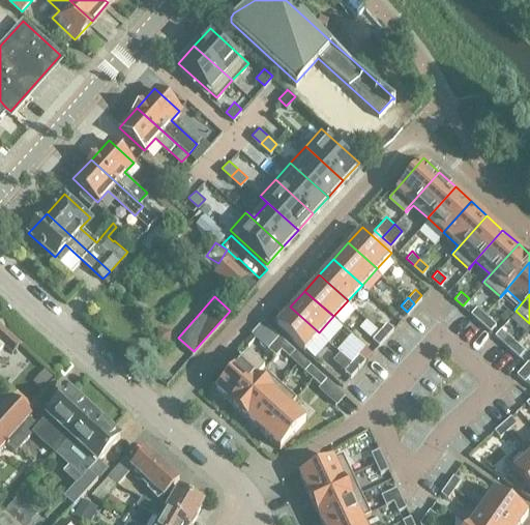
[(476,305),(470,312),(480,321),(487,314),(476,305)]
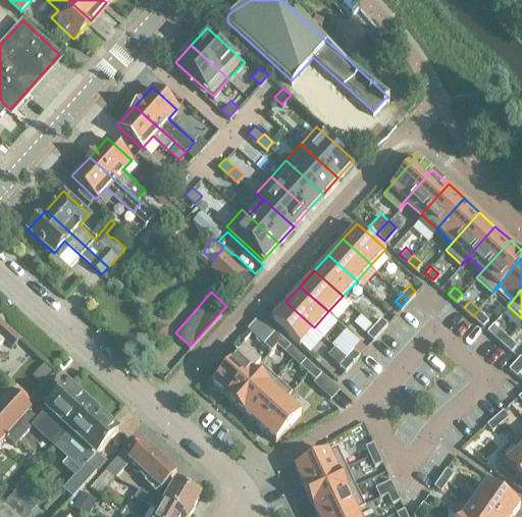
[(314,327),(285,302),(271,317),(300,343),(314,327)]
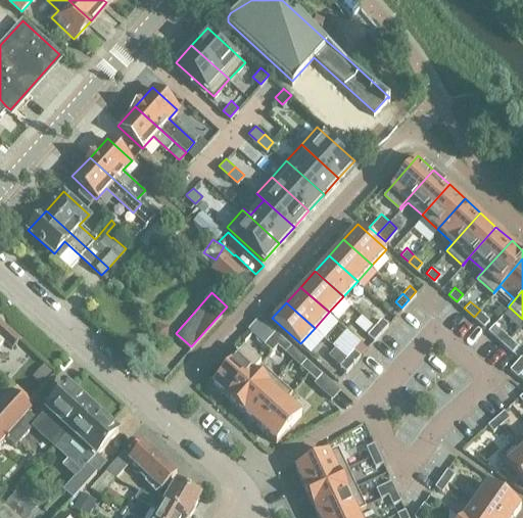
[(489,319),(480,310),(474,317),(483,325),(489,319)]
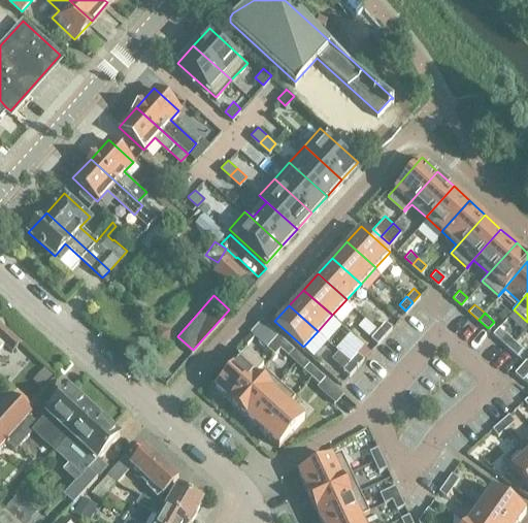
[(386,320),(377,328),(385,333),(392,326),(386,320)]
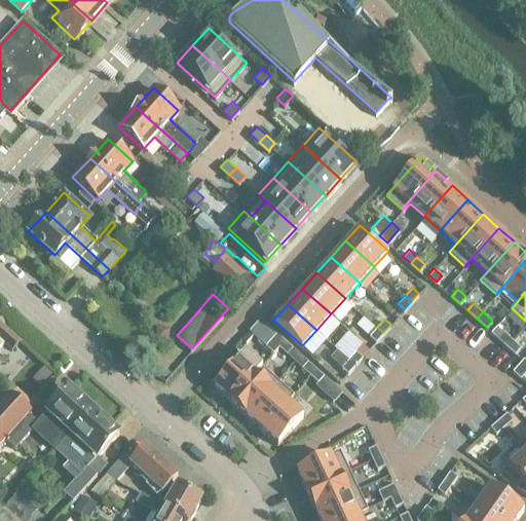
[(0,337),(14,350),(23,341),(0,321),(0,337)]
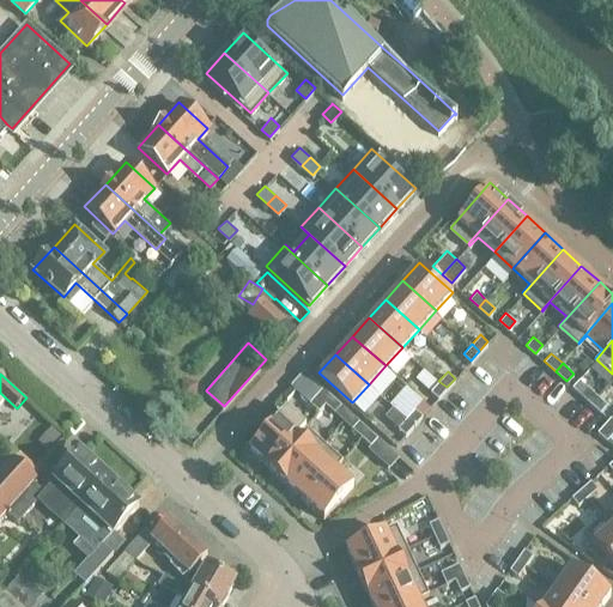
[(183,378),(182,392),(195,393),(196,380),(183,378)]
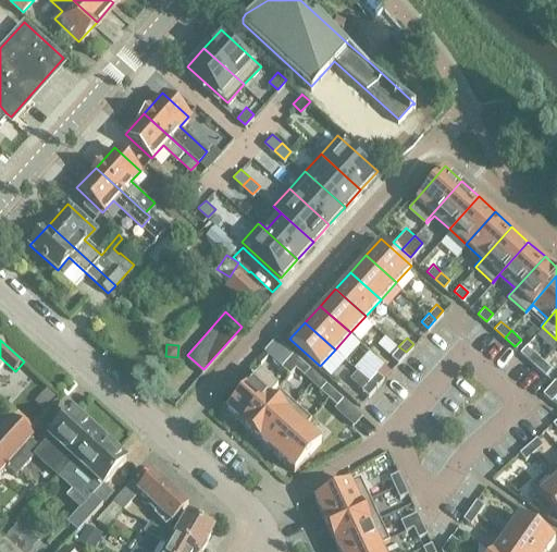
[(398,360),(406,352),(398,346),(391,355),(398,360)]
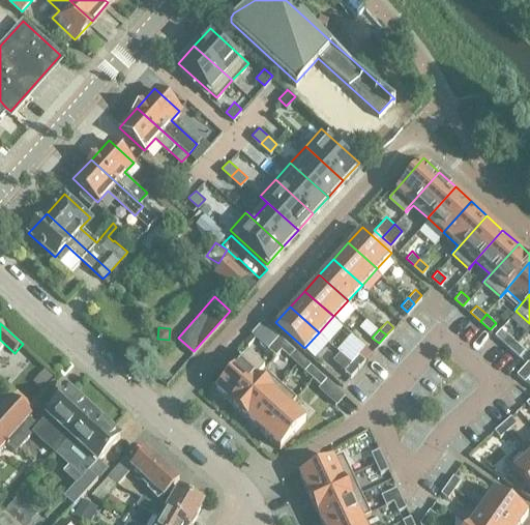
[(281,348),(287,341),(278,333),(267,347),(275,354),(281,348)]
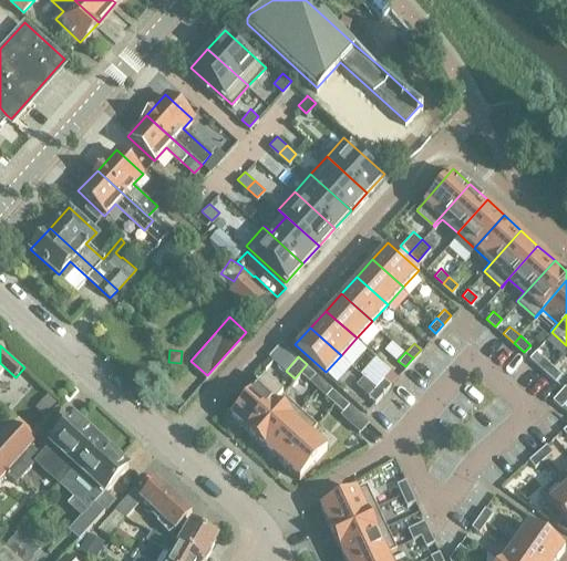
[(546,372),(553,364),(544,356),(537,364),(546,372)]
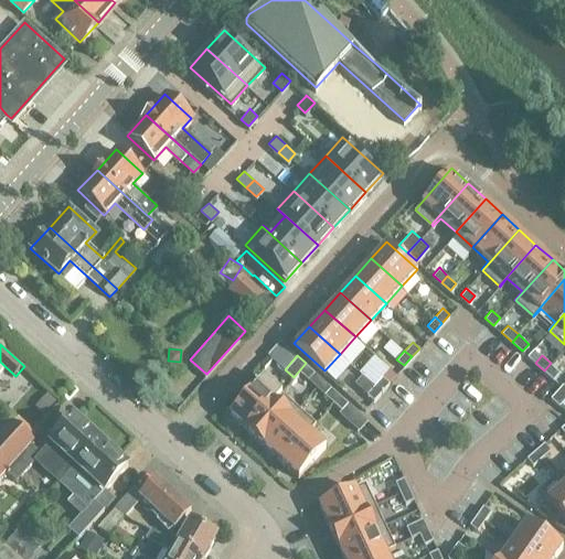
[(315,371),(306,363),(299,371),(308,378),(315,371)]
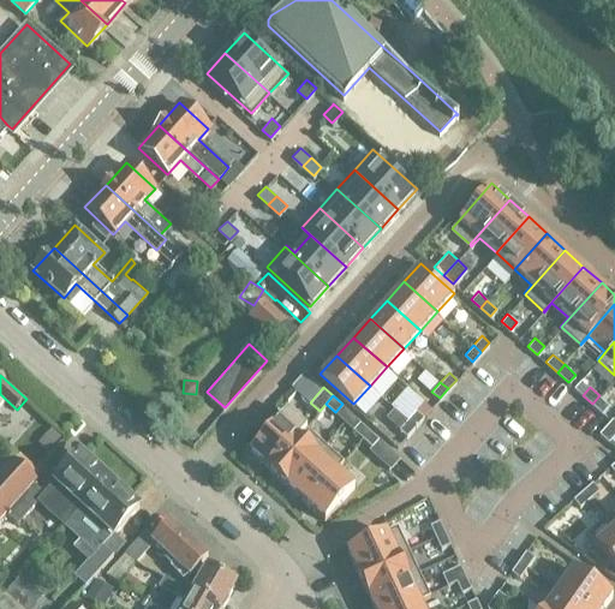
[(609,404),(599,395),(592,404),(602,412),(609,404)]
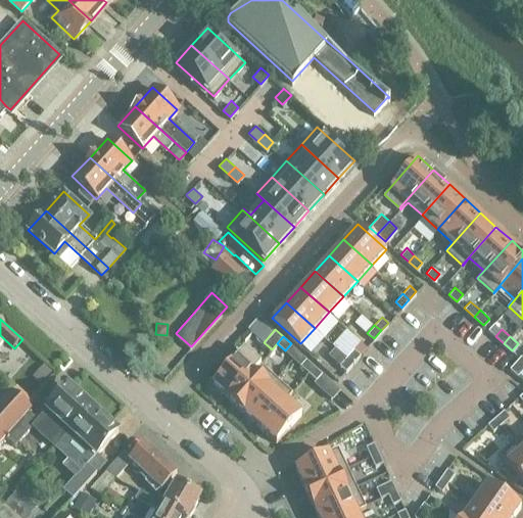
[(353,347),(346,356),(353,362),(361,354),(353,347)]
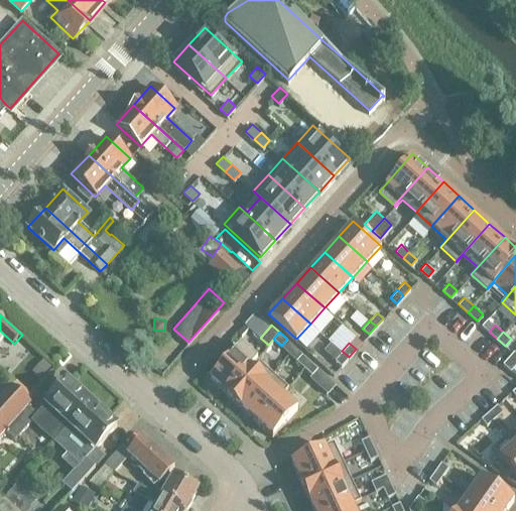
[(225,392),(256,357),(256,356),(250,363),(234,350),(210,378),(225,392)]
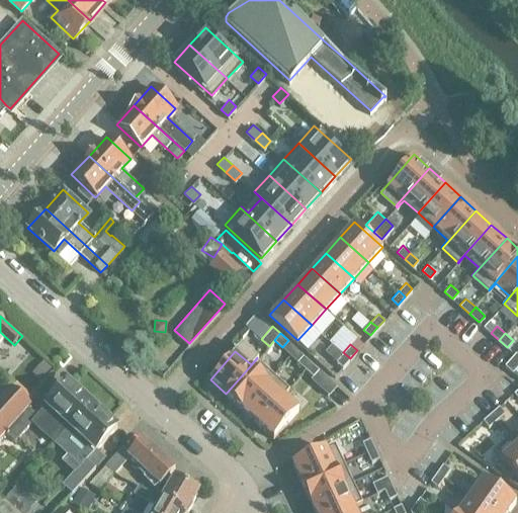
[(514,353),(505,363),(513,371),(517,364),(517,353),(516,351),(514,353)]
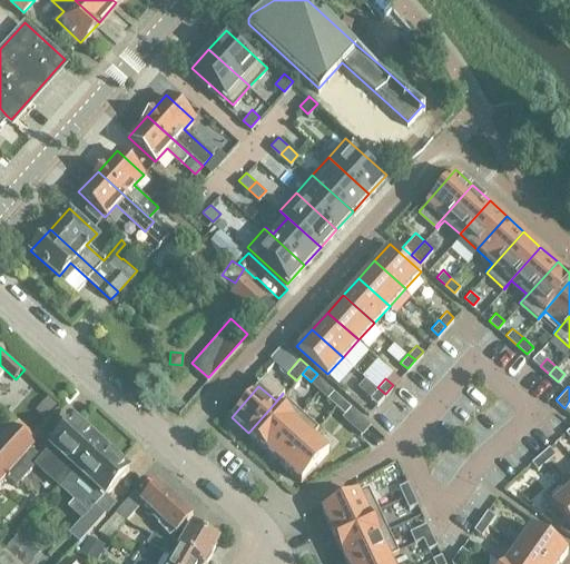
[(377,403),(385,394),(377,387),(370,396),(377,403)]
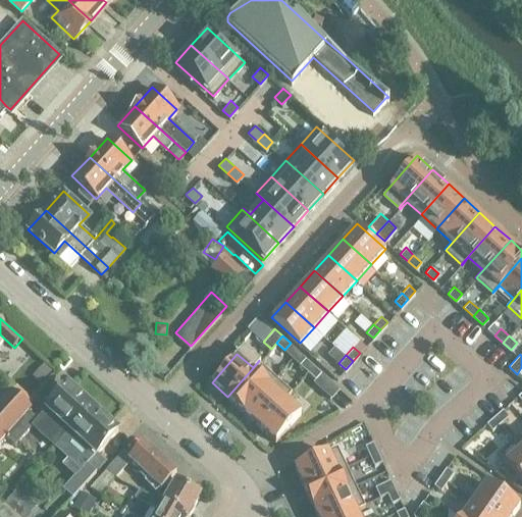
[(313,364),(305,357),(300,363),(308,370),(313,364)]
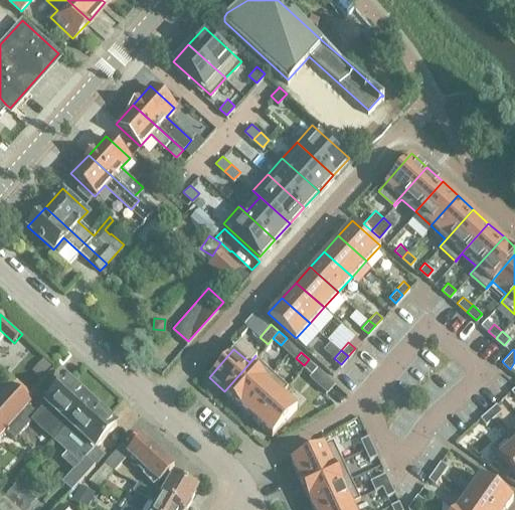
[(240,405),(272,370),(255,356),(224,391),(240,405)]
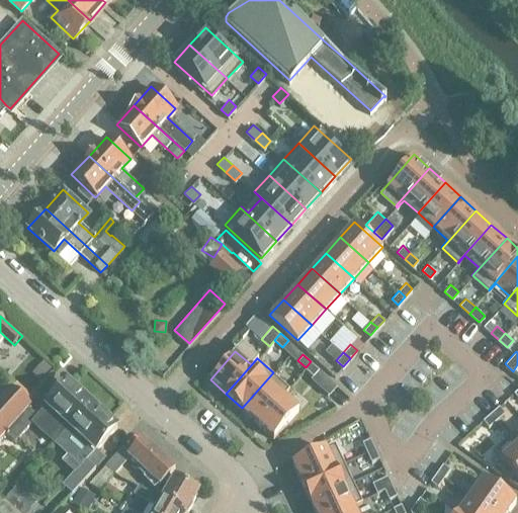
[(319,368),(311,361),(306,367),(313,374),(319,368)]
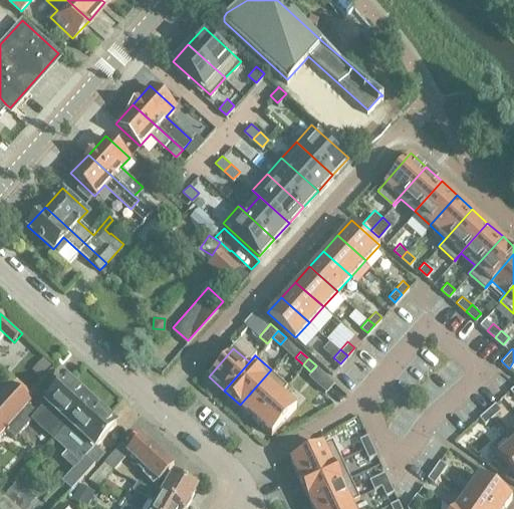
[(255,419),(287,384),(271,369),(240,405),(255,419)]
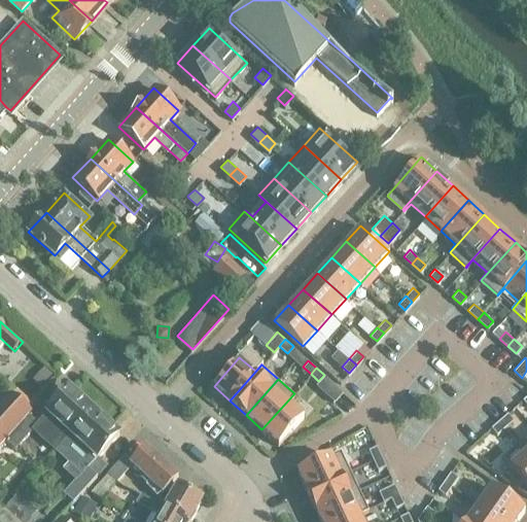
[(69,387),(46,412),(45,411),(37,419),(29,412),(5,438),(14,447),(32,427),(54,449),(69,432),(92,409),(69,387)]
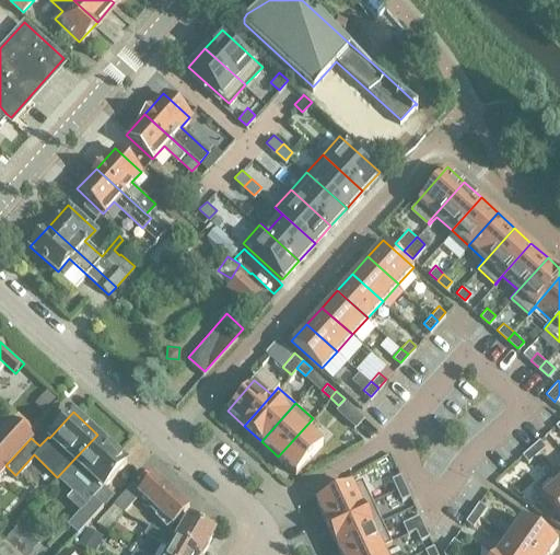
[(14,416),(0,430),(0,442),(14,454),(33,434),(14,416)]
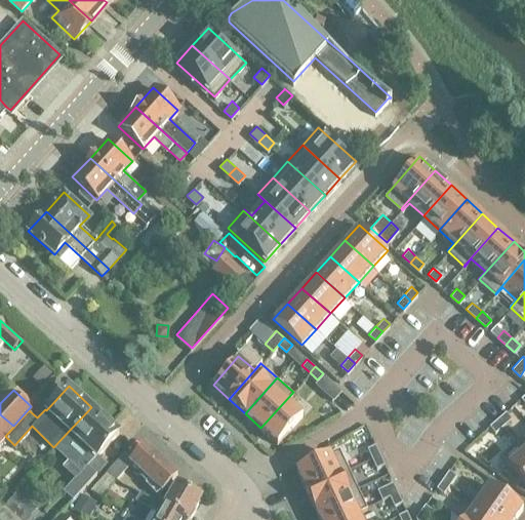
[(277,442),(303,413),(287,399),(293,392),(260,428),(277,442)]
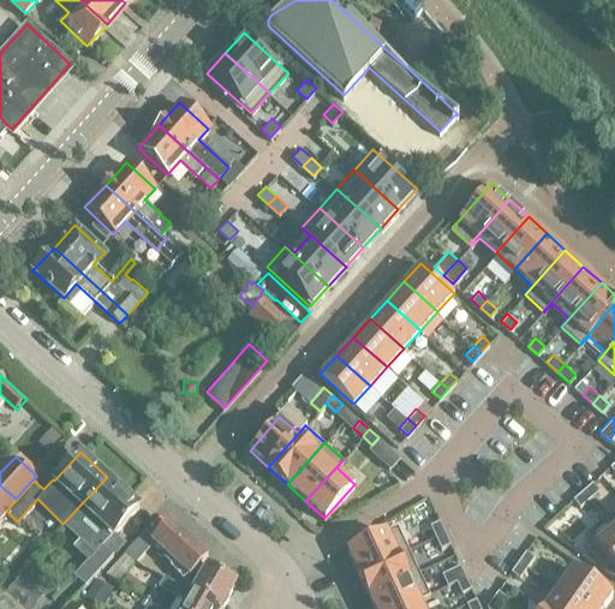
[(141,507),(107,477),(81,505),(114,536),(141,507)]
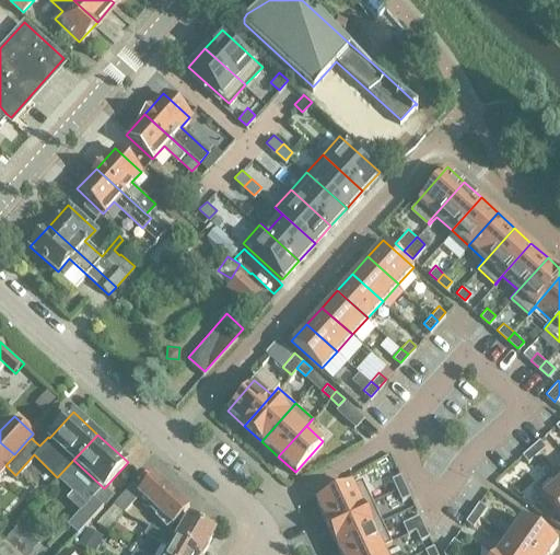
[(539,438),(531,446),(537,452),(546,444),(539,438)]
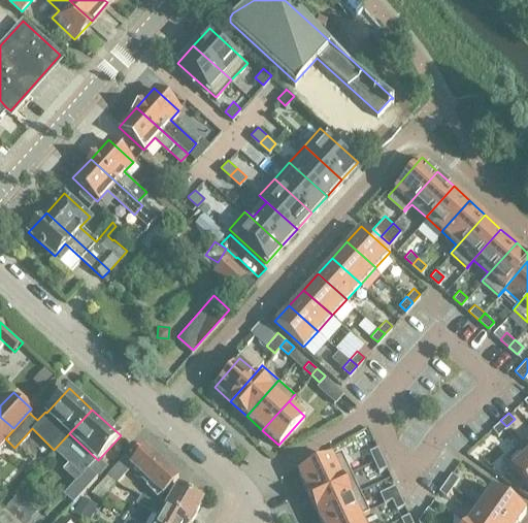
[(0,417),(0,442),(13,428),(0,417)]
